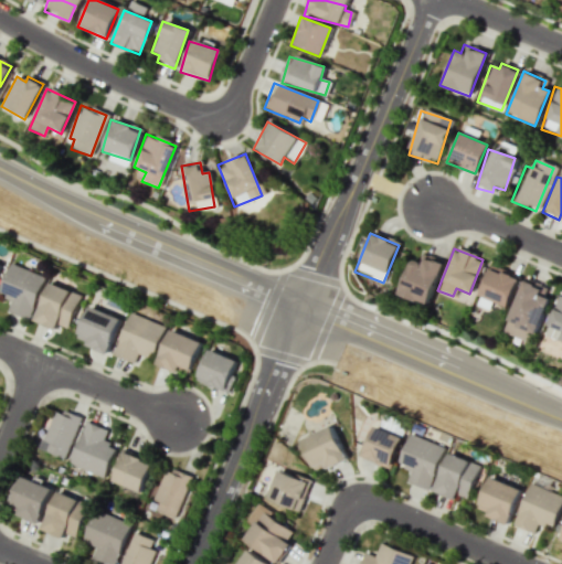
[(398,295),(424,307),(443,264),(416,252),(398,295)]
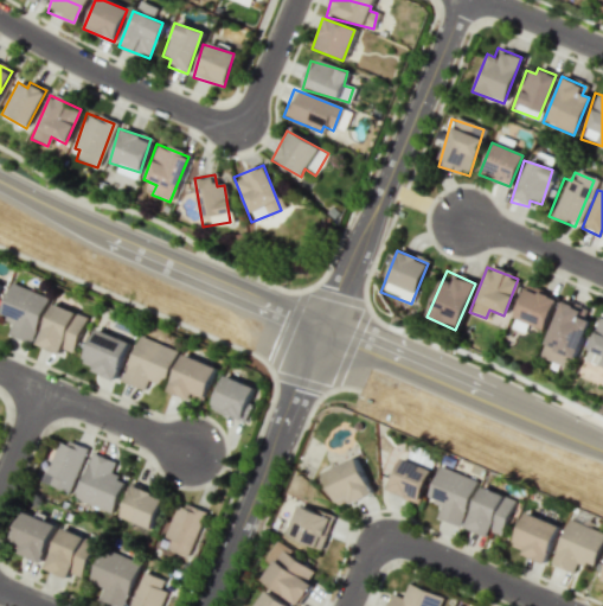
[(46,299),(10,284),(0,307),(0,317),(11,323),(6,336),(27,344),(46,299)]
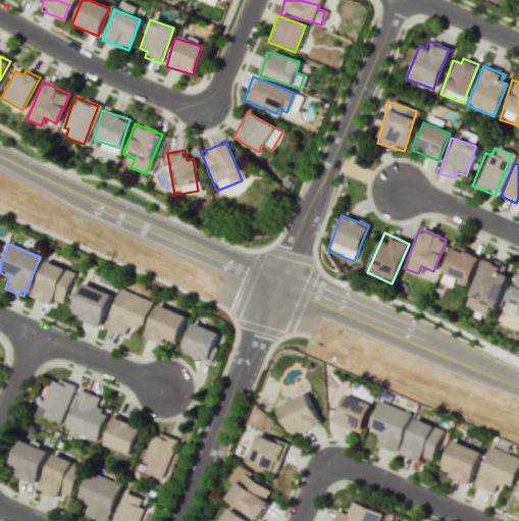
[(466,285),(478,256),(452,245),(439,274),(466,285)]
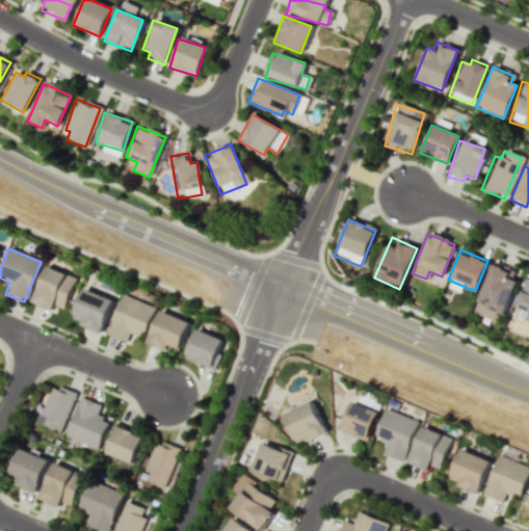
[(472,313),(492,320),(494,313),(502,316),(514,282),(509,280),(512,270),(491,262),(472,313)]
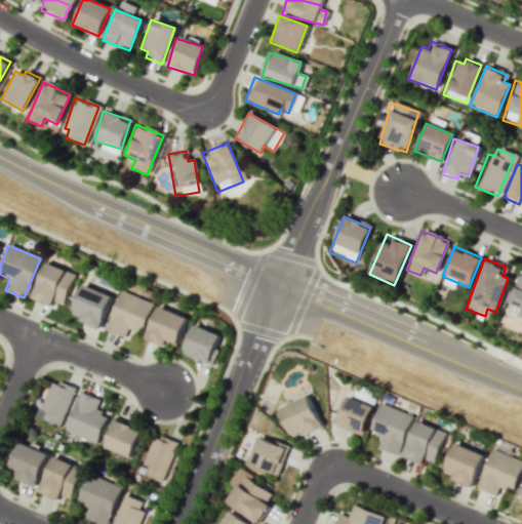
[(62,307),(74,275),(45,264),(30,299),(50,308),(52,303),(62,307)]
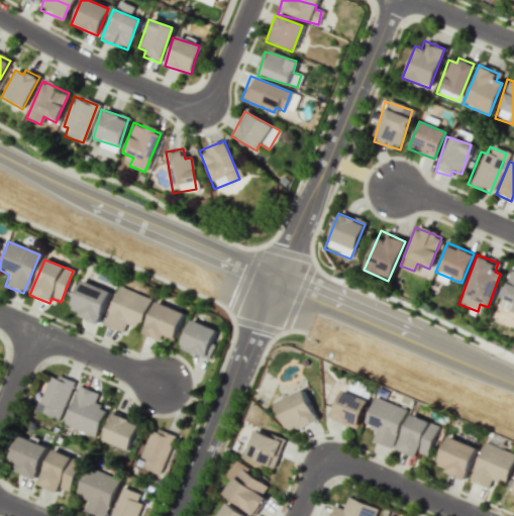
[(513,272),(510,271),(495,307),(513,314),(513,272)]
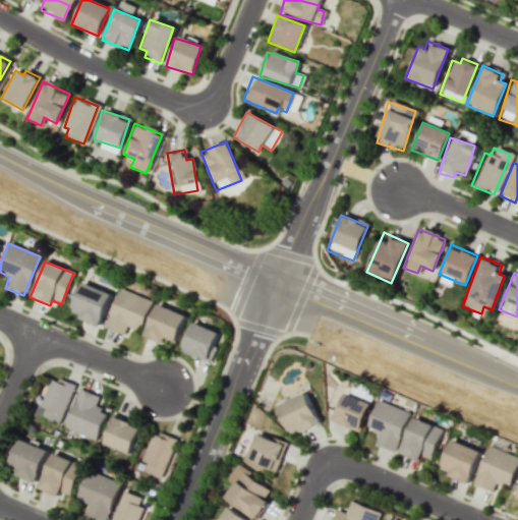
[(110,294),(80,283),(68,314),(98,326),(110,294)]
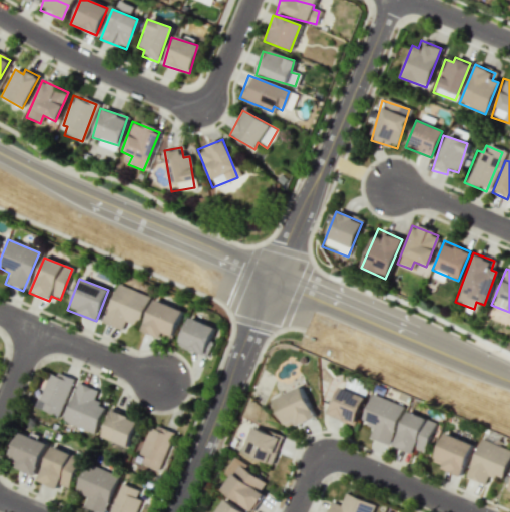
[(136,327),(147,296),(116,285),(101,323),(120,330),(123,322),(136,327)]
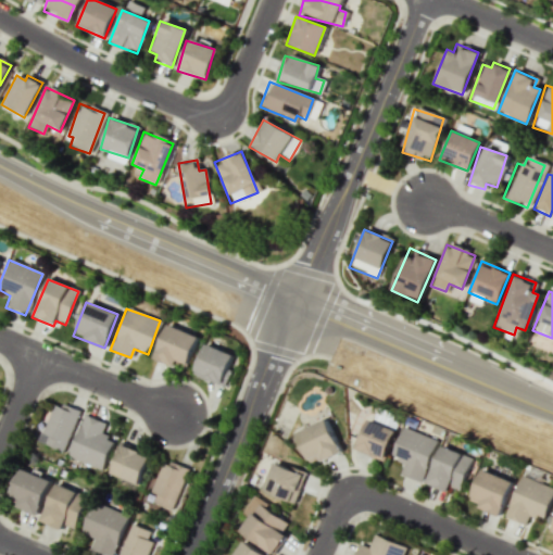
[(197,337),(165,325),(152,360),(172,367),(173,364),(185,369),(197,337)]
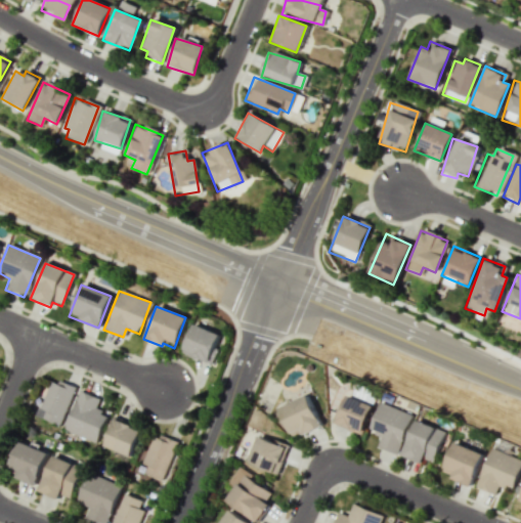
[(219,336),(191,324),(180,354),(209,364),(219,336)]
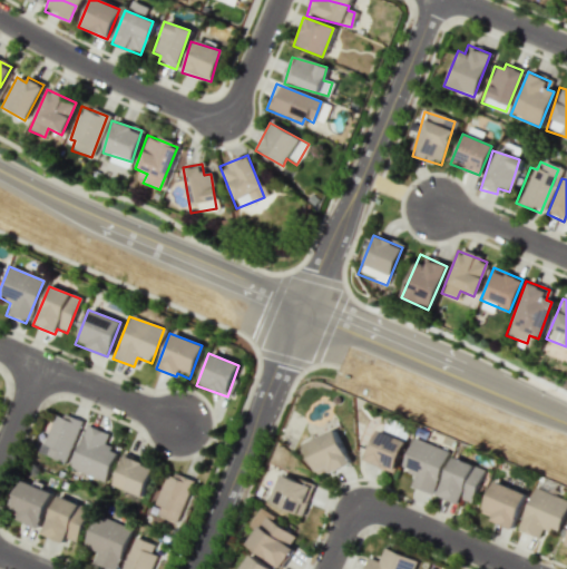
[(79,423),(54,412),(37,453),(62,464),(79,423)]
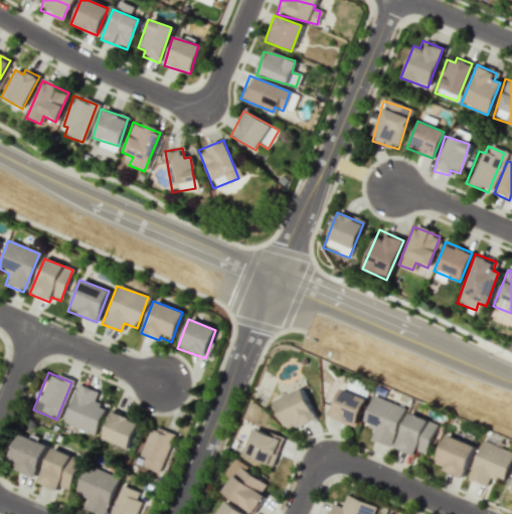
[(61,423),(94,437),(105,408),(93,403),(97,392),(77,384),(61,423)]
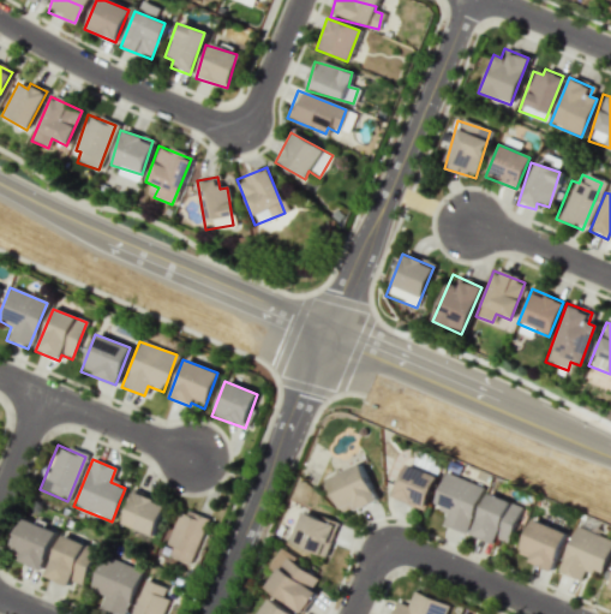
[(391,498),(421,511),(436,478),(406,464),(391,498)]
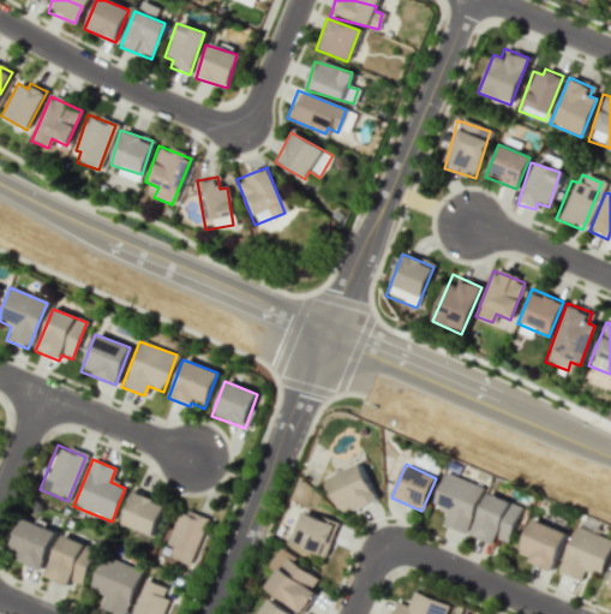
[(325,481),(340,512),(351,506),(353,512),(376,501),(359,465),(325,481)]
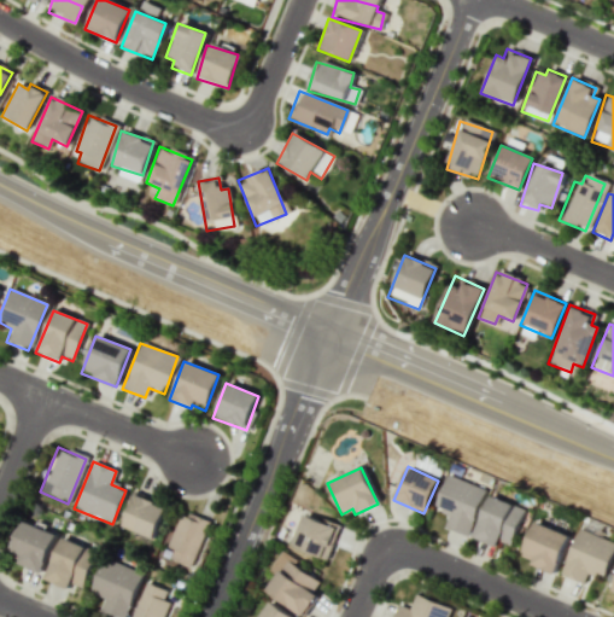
[(484,489),(446,475),(433,510),(448,514),(443,528),(465,536),(484,489)]
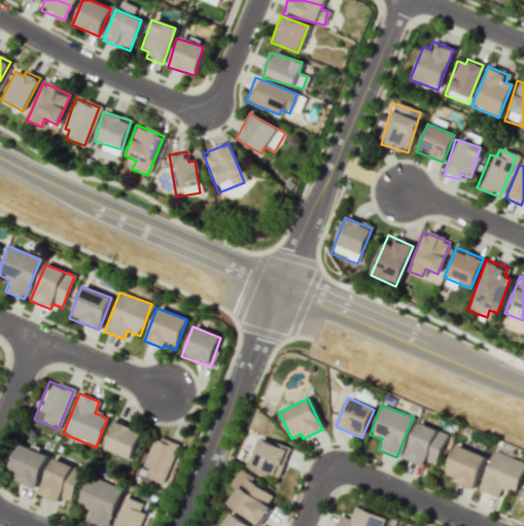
[(141,432),(114,422),(103,450),(130,460),(141,432)]
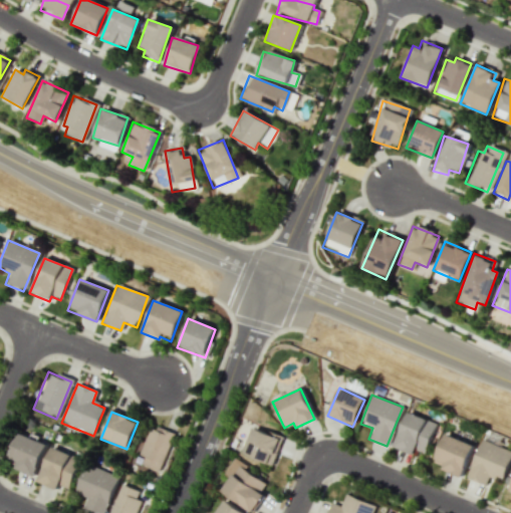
[(436,424),(407,413),(393,447),(413,455),(414,451),(424,455),(436,424)]
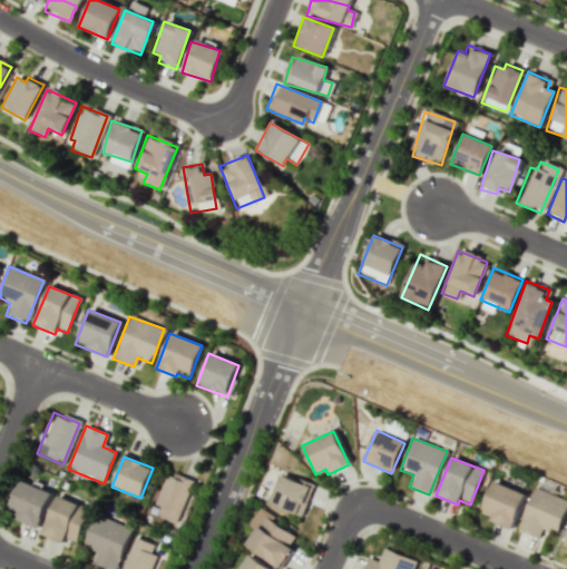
[(177,523),(191,481),(165,472),(154,504),(159,507),(156,517),(177,523)]
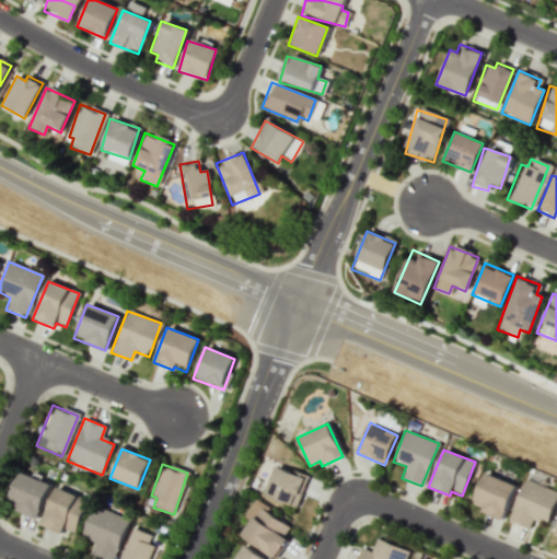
[(264,496),(294,508),(305,478),(274,467),(264,496)]
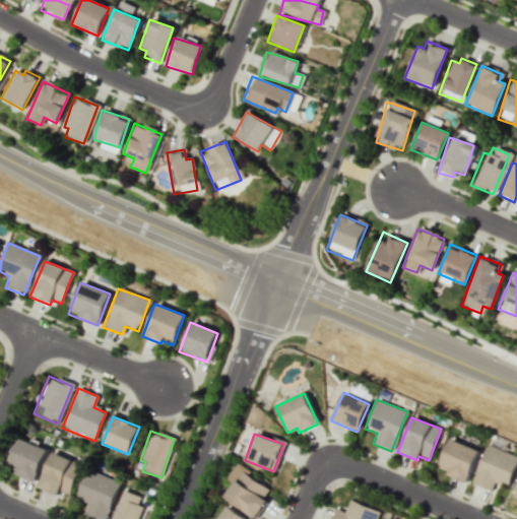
[(7,464),(16,468),(14,475),(34,482),(47,450),(17,439),(7,464)]
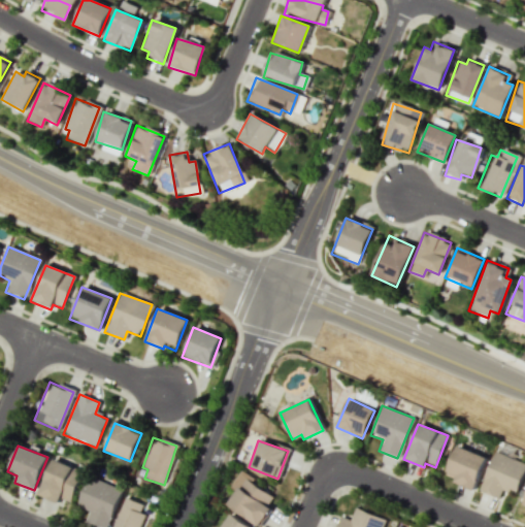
[(443,478),(472,490),(486,459),(456,447),(443,478)]
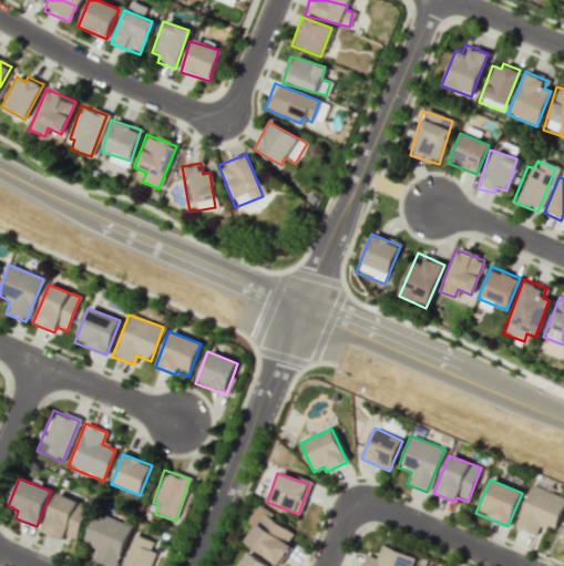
[(553,531),(563,503),(563,498),(529,485),(513,528),(534,536),(537,525),(553,531)]
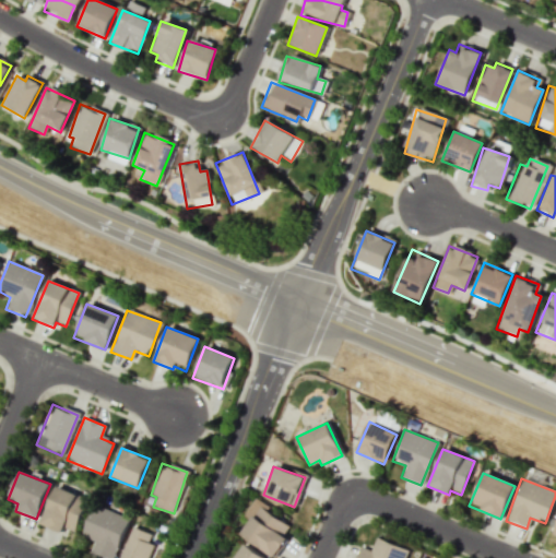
[(39,524),(61,534),(63,529),(73,533),(86,500),(56,487),(39,524)]
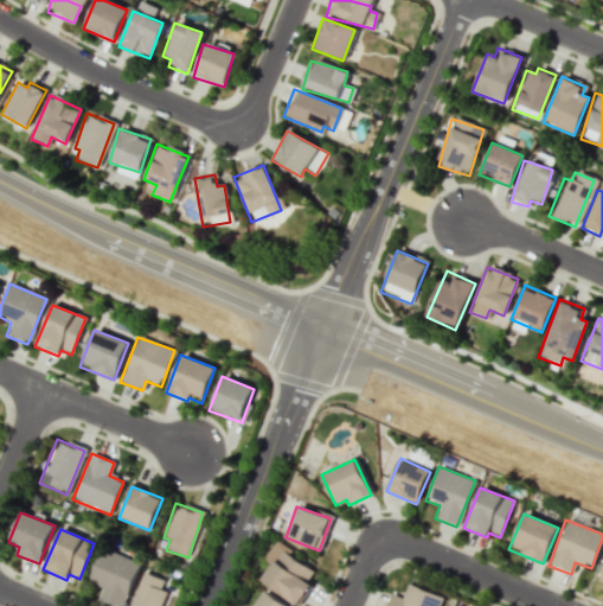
[(260,581),(295,605),(297,605),(310,585),(306,582),(313,571),(273,543),(263,559),(270,565),(260,581)]
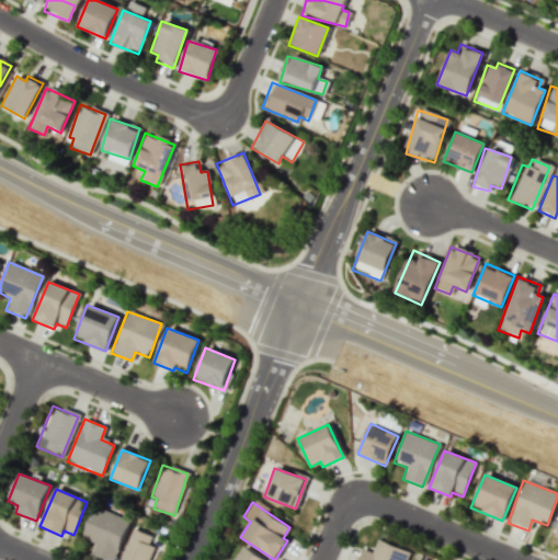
[(112,559),(128,522),(93,507),(80,539),(93,544),(90,555),(103,559),(112,559)]
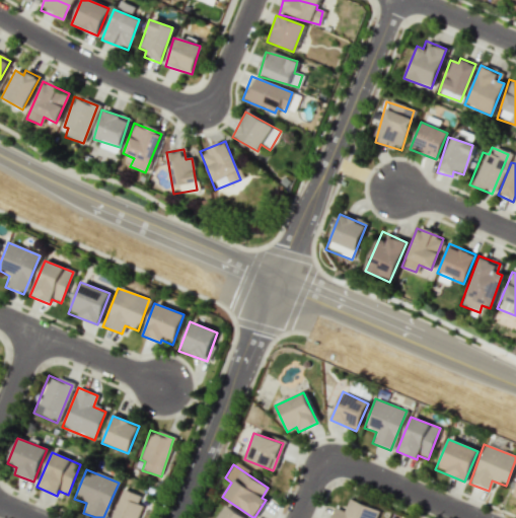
[(136,517),(141,507),(136,505),(139,496),(122,489),(108,517),(136,517)]
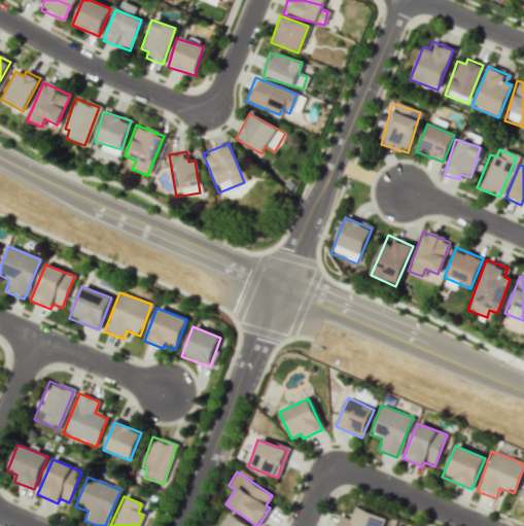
[(382,525),(384,521),(352,509),(347,520),(338,517),(334,525),(382,525)]
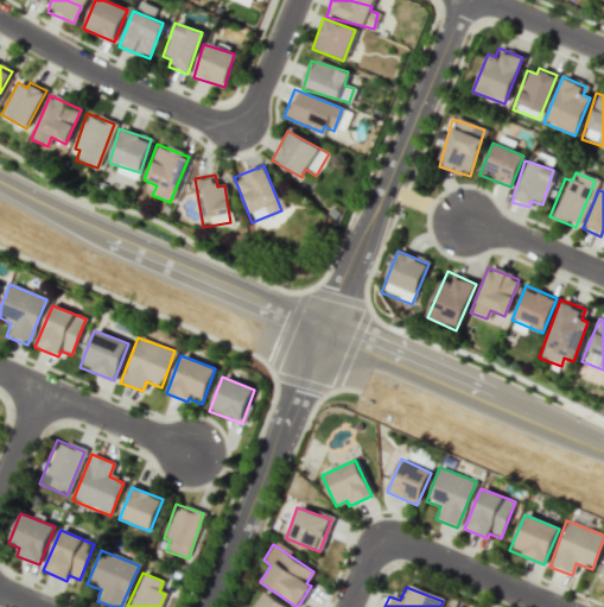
[(286,606),(264,592),(253,606),(286,606)]
